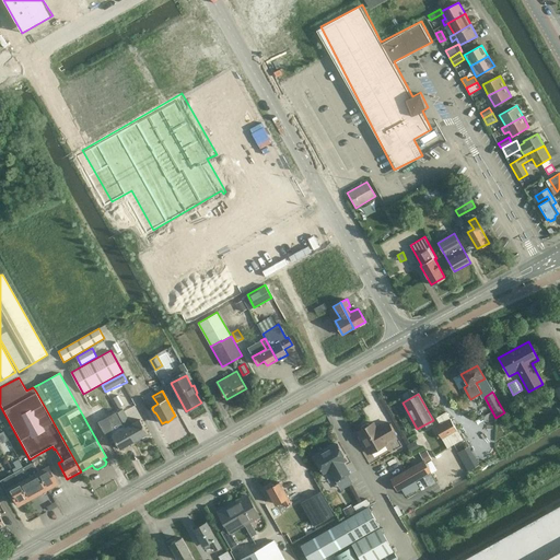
[(117,396),(111,399),(116,409),(123,406),(117,396)]
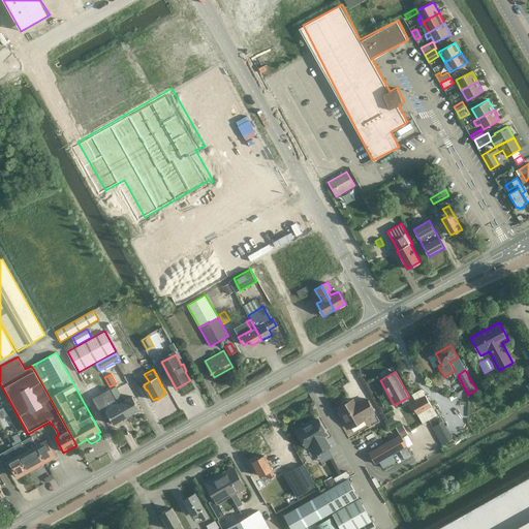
[(94,382),(85,387),(89,397),(99,391),(94,382)]
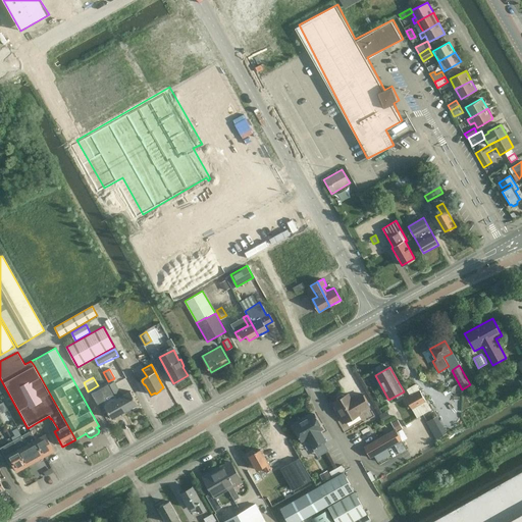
[(486,378),(481,381),(484,387),(489,384),(490,384),(486,378)]
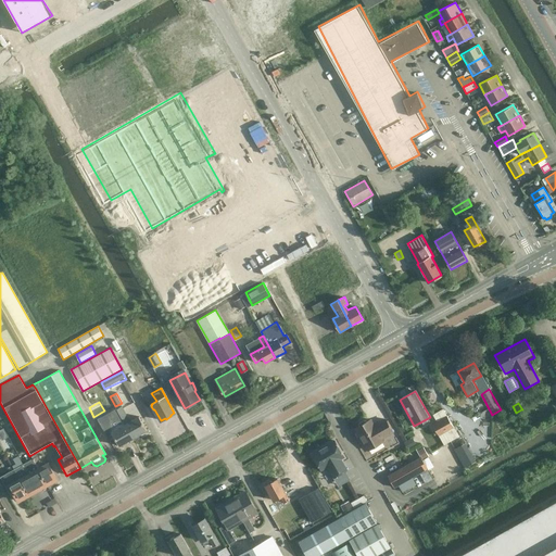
[(116,409),(134,439),(147,430),(138,416),(128,421),(127,420),(128,418),(122,406),(116,409)]
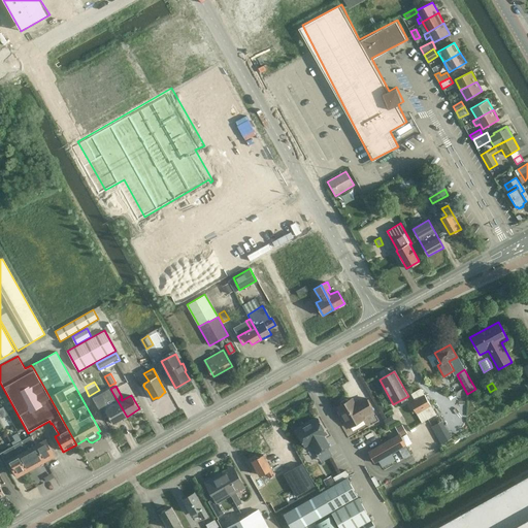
[(105,409),(113,424),(127,417),(110,389),(106,391),(112,403),(114,402),(116,404),(105,409)]
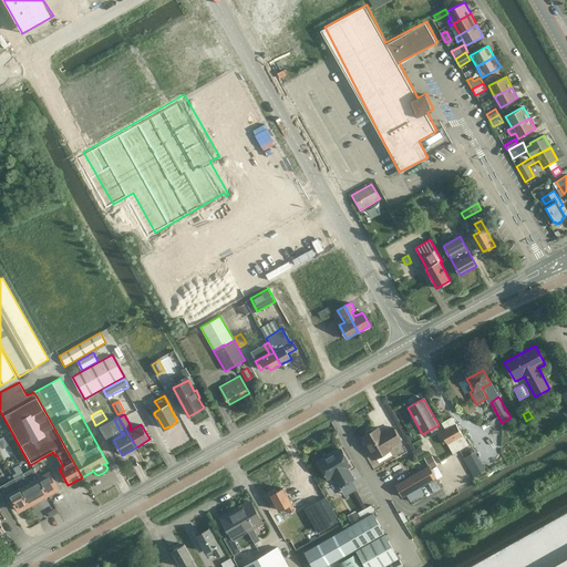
[(468,445),(452,418),(441,423),(445,430),(440,432),(453,454),(468,445)]
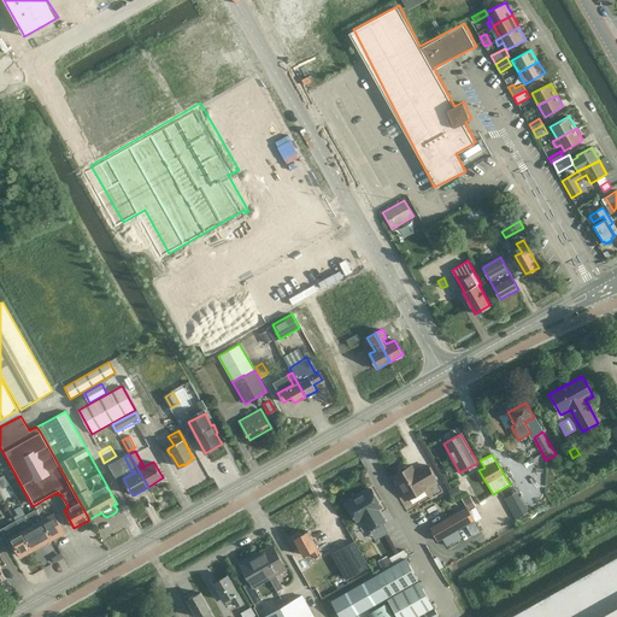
[(417,474),(412,466),(409,469),(407,466),(405,466),(399,469),(399,471),(400,474),(395,475),(409,499),(425,491),(424,487),(436,480),(429,465),(421,470),(422,471),(417,474)]
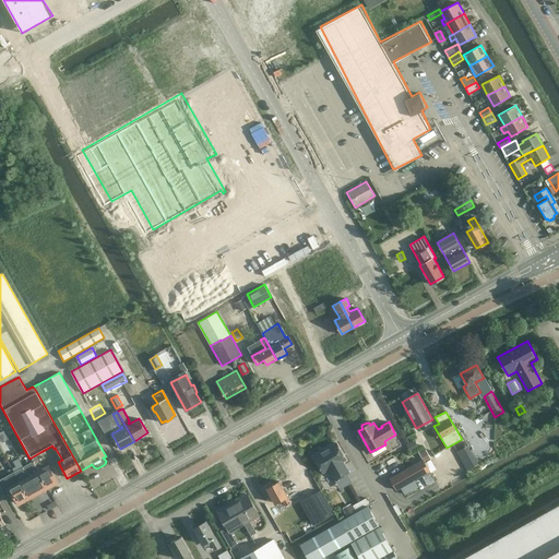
[(415,440),(408,443),(412,450),(418,447),(415,440)]
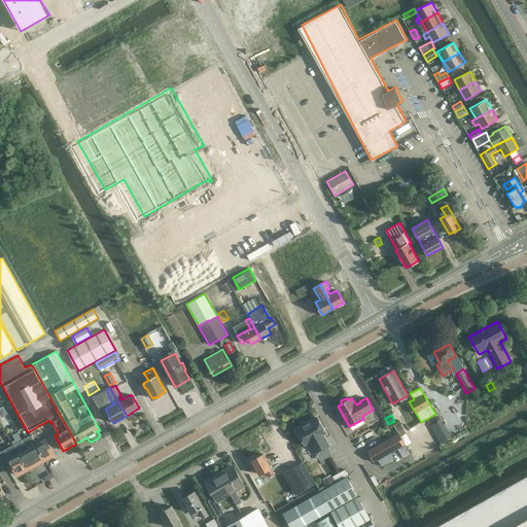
[(320,422),(317,418),(295,430),(305,446),(311,442),(317,453),(328,446),(323,434),(326,433),(320,422)]
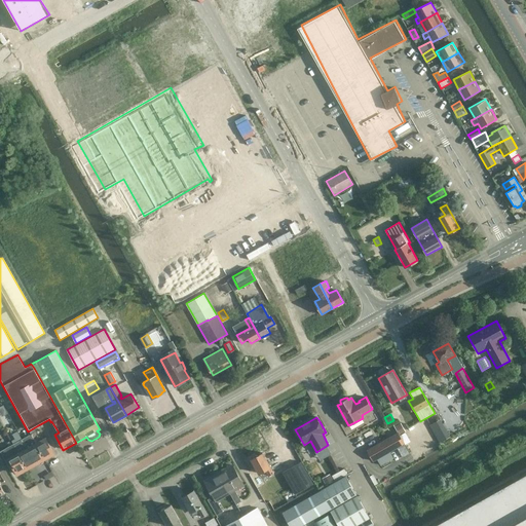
[(443,418),(431,422),(439,441),(450,436),(443,418)]
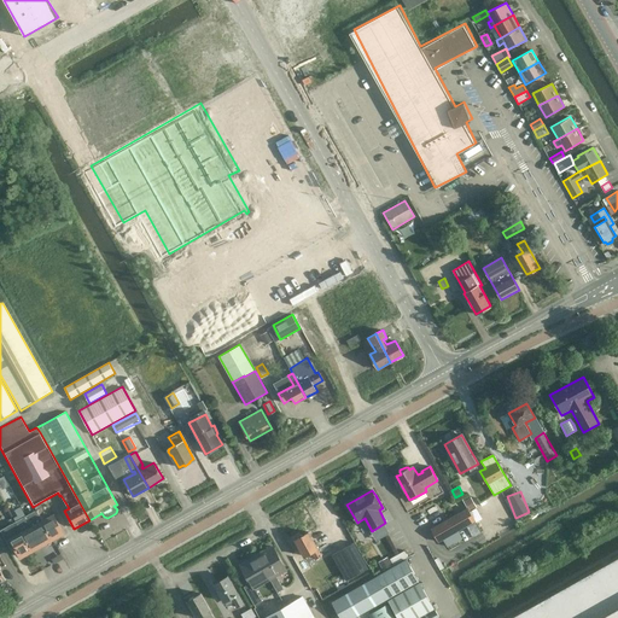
[(471,511),(477,507),(471,496),(465,500),(471,511)]
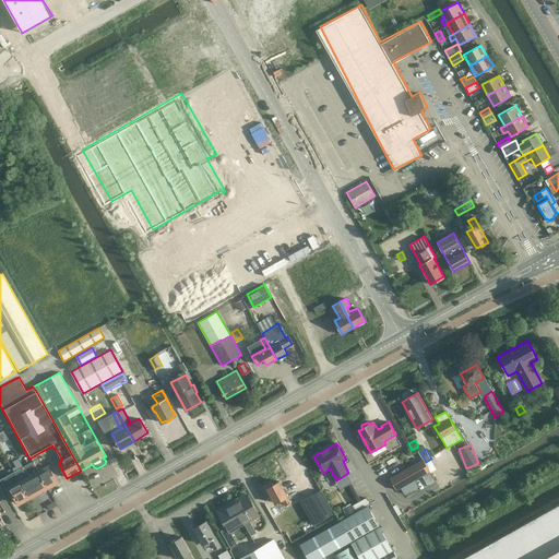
[(32,460),(47,488),(50,486),(52,486),(56,485),(56,483),(57,483),(48,466),(43,470),(40,466),(40,465),(37,460),(37,456),(32,460)]
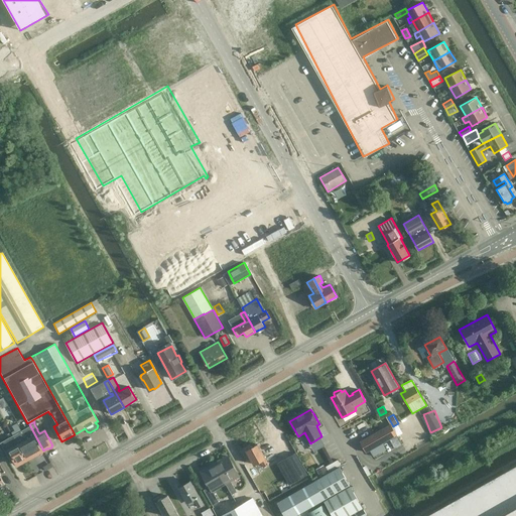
[(21,430),(35,455),(37,454),(39,454),(42,453),(42,450),(43,450),(29,424),(28,425),(29,426),(21,430)]
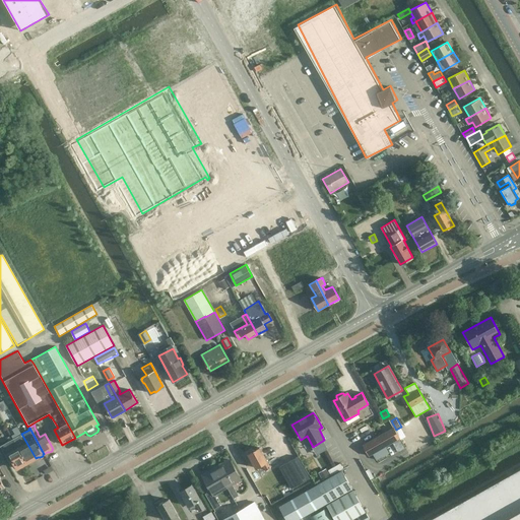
[(367,457),(373,454),(400,439),(393,428),(361,446),(367,457)]
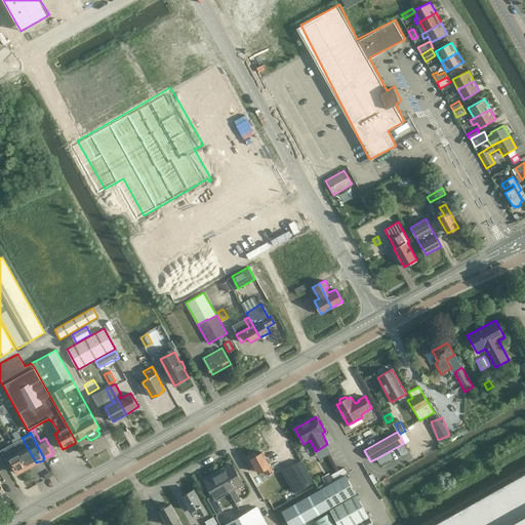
[(12,443),(27,468),(28,468),(29,468),(32,467),(33,465),(36,462),(22,438),(12,443)]
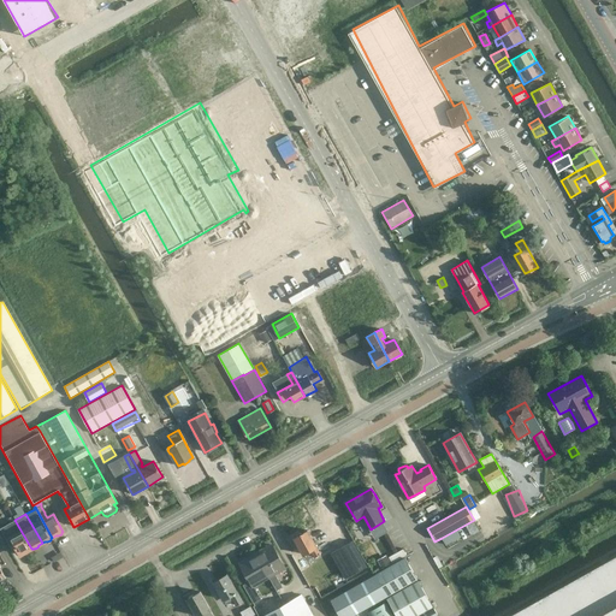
[(21,555),(22,555),(24,555),(27,554),(28,551),(31,549),(15,520),(0,528),(11,548),(15,545),(21,555)]
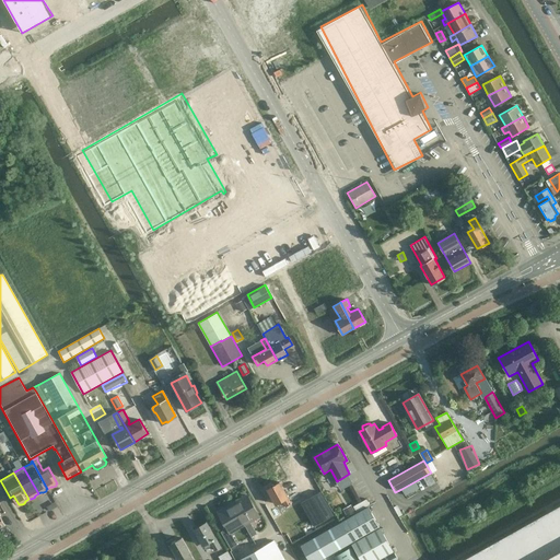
[(269,487),(269,488),(267,489),(276,504),(282,501),(286,508),(292,504),(279,482),(273,485),(272,485),(269,487)]
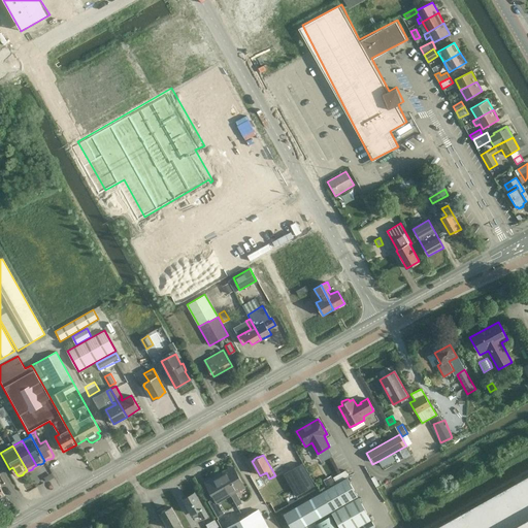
[(302,464),(284,474),(296,496),(315,486),(302,464)]
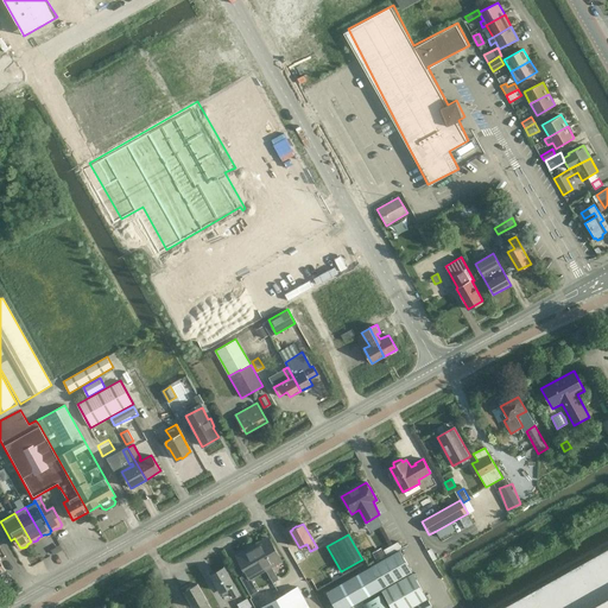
[(268,537),(252,546),(266,571),(272,583),(279,580),(272,568),(282,562),(268,537)]
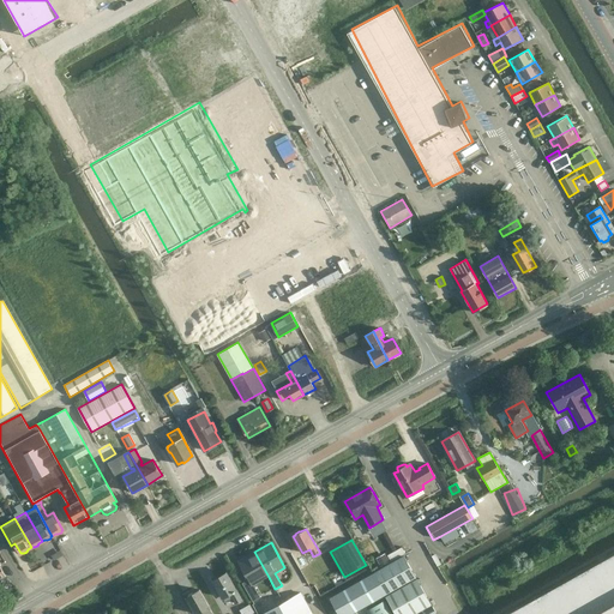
[(253,585),(269,577),(254,552),(239,561),(248,579),(242,583),(253,602),(260,597),(253,585)]
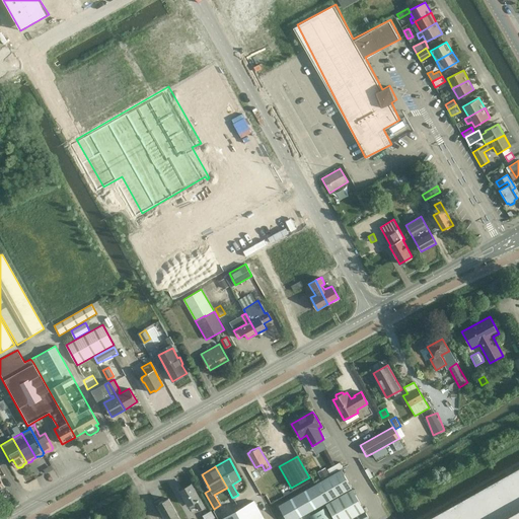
[(518,518),(518,466),(426,518),(518,518)]
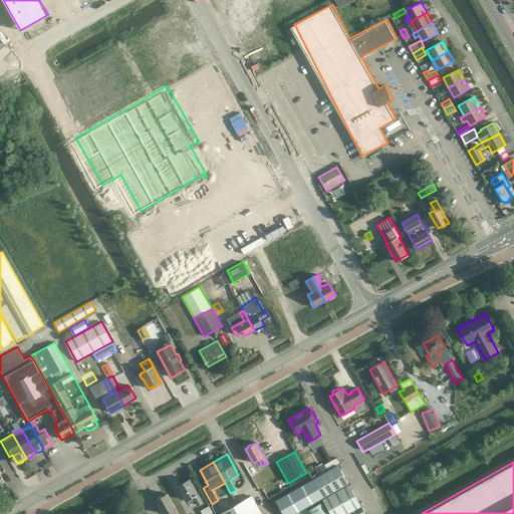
[(322,463),(315,467),(318,474),(326,470),(322,463)]
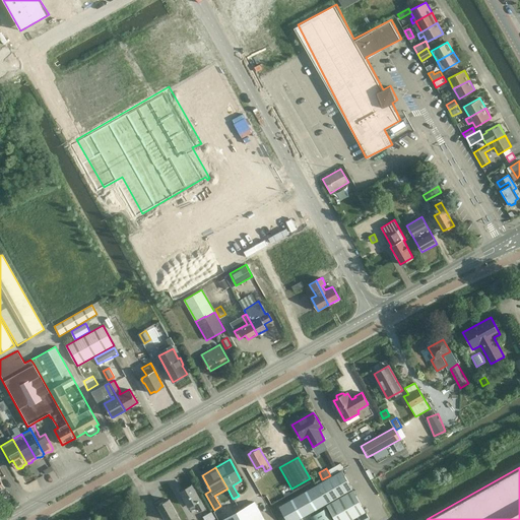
[(342,470),(279,507),(286,519),(297,519),(352,489),(342,470)]
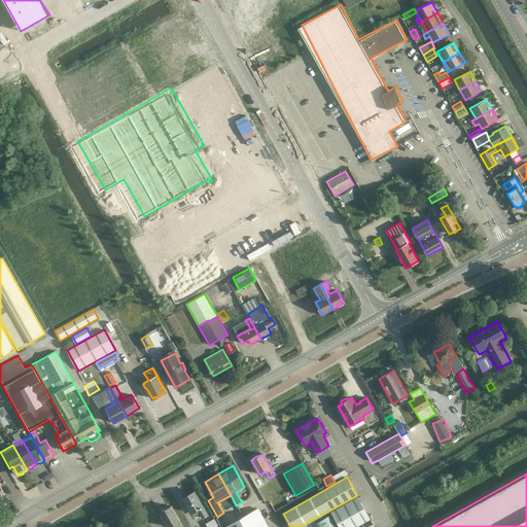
[(182,498),(191,514),(197,511),(202,519),(208,516),(194,491),(182,498)]
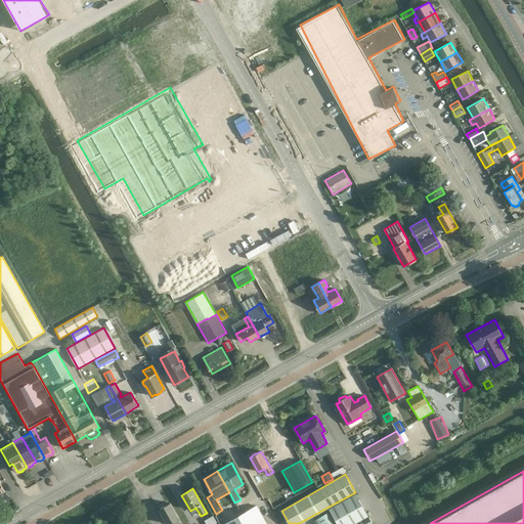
[(356,493),(330,509),(338,523),(352,523),(368,516),(356,493)]
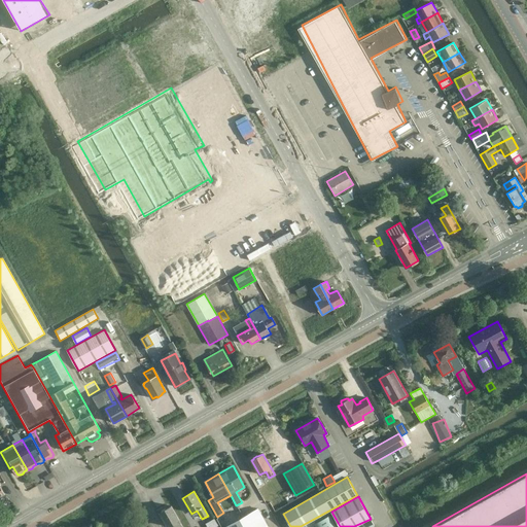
[(159,513),(164,520),(163,520),(166,526),(167,526),(169,526),(173,525),(174,526),(182,526),(171,505),(166,508),(164,507),(161,510),(161,512),(159,513)]
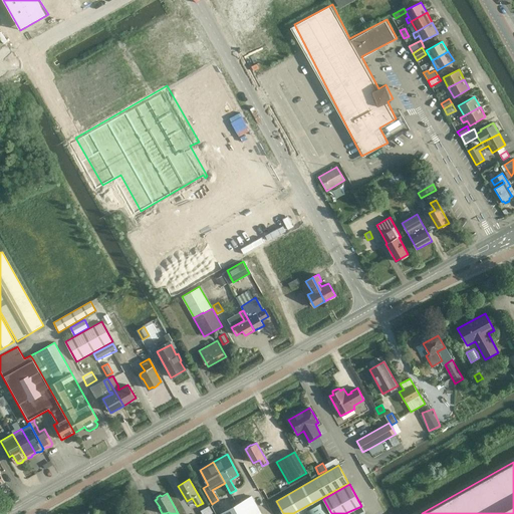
[(218,513),(262,513),(252,495),(218,513)]
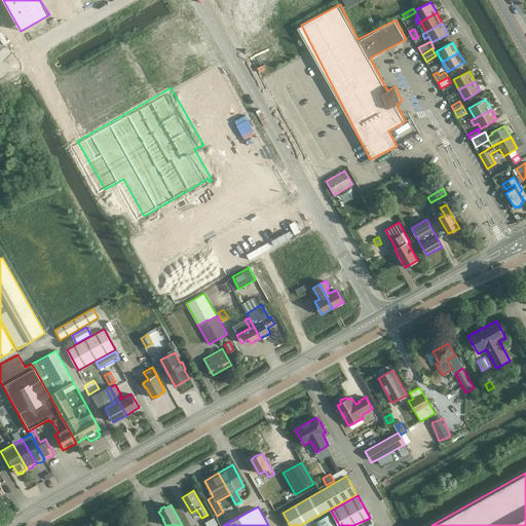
[(335,525),(329,514),(314,522),(316,525),(335,525)]
